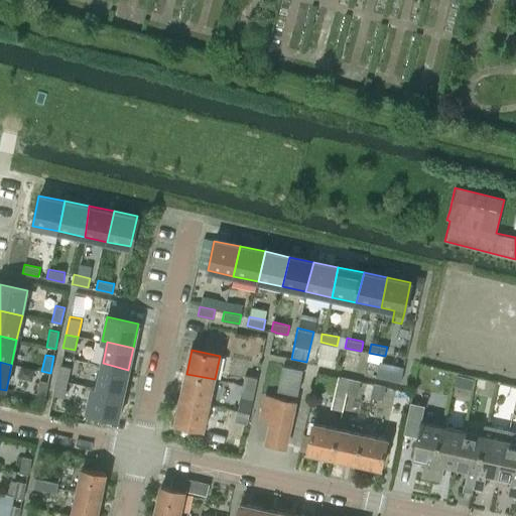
[(103,363),(97,390),(123,394),(128,370),(103,363)]
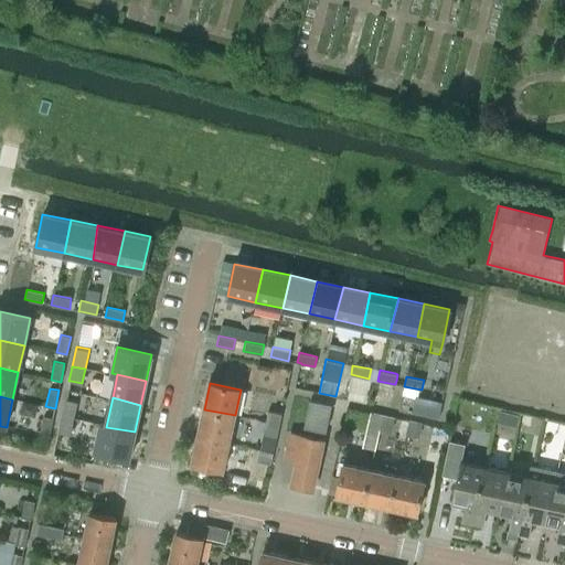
[(64,398),(60,417),(62,417),(73,419),(74,417),(76,405),(77,401),(66,398),(64,398)]
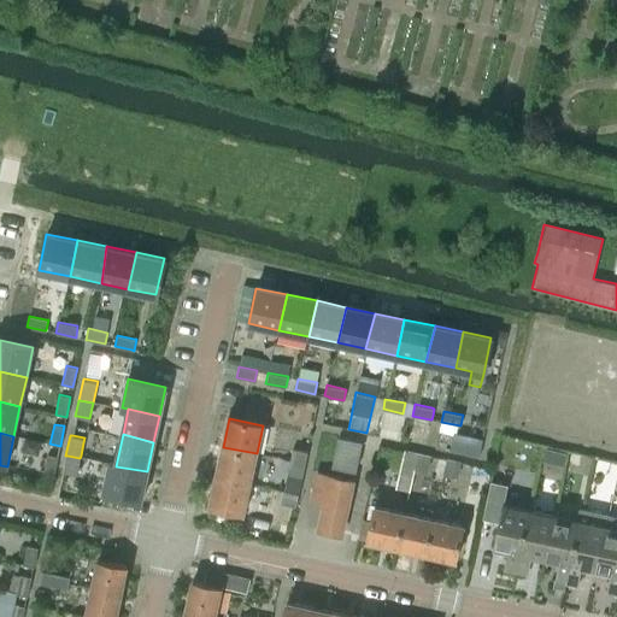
[(339,438),(333,465),(357,470),(363,444),(363,441),(339,436),(339,438)]
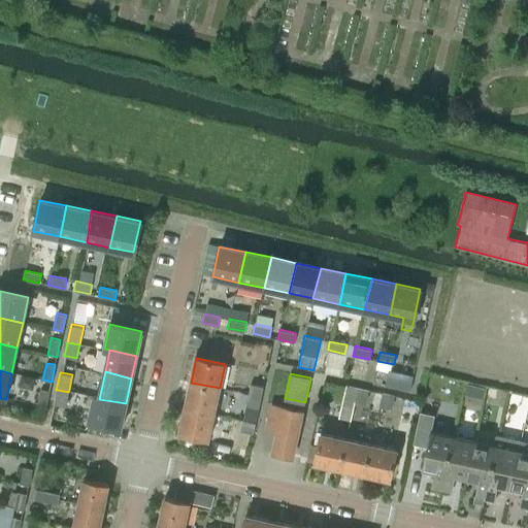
[(191,383),(186,408),(215,414),(220,388),(191,383)]
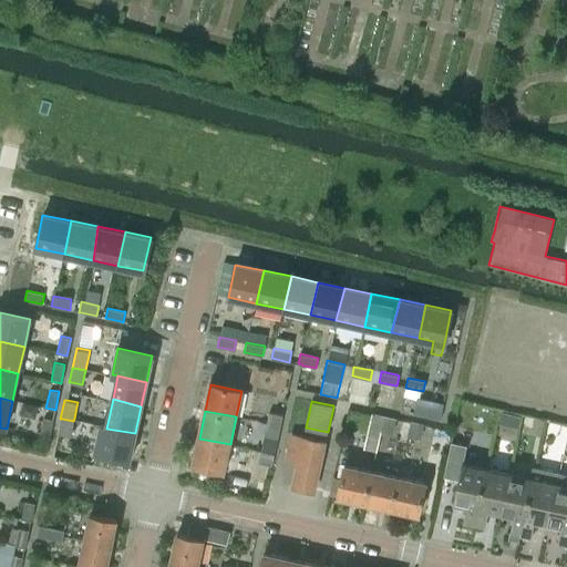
[(268,411),(266,424),(281,426),(284,414),(268,411)]
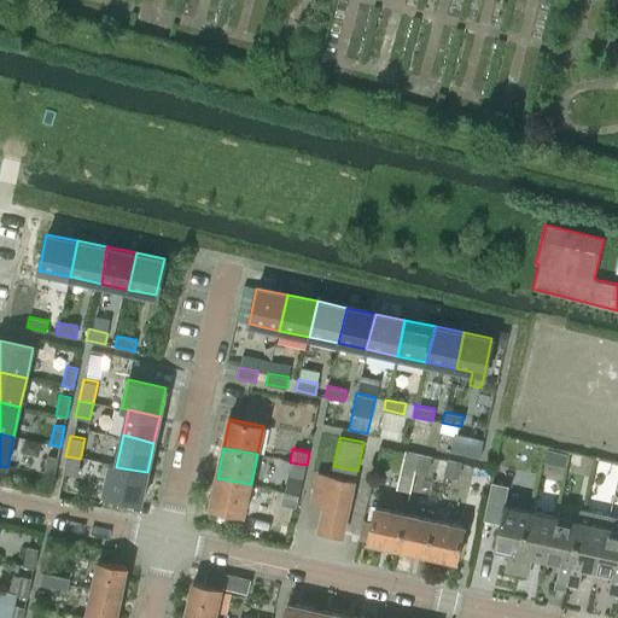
[(403,453),(396,489),(410,493),(415,470),(418,455),(419,454),(404,450),(403,453)]
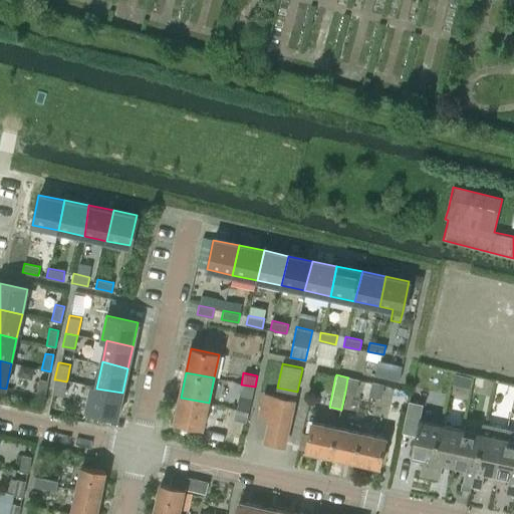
[(39,377),(36,394),(37,395),(45,396),(47,382),(48,379),(39,377)]
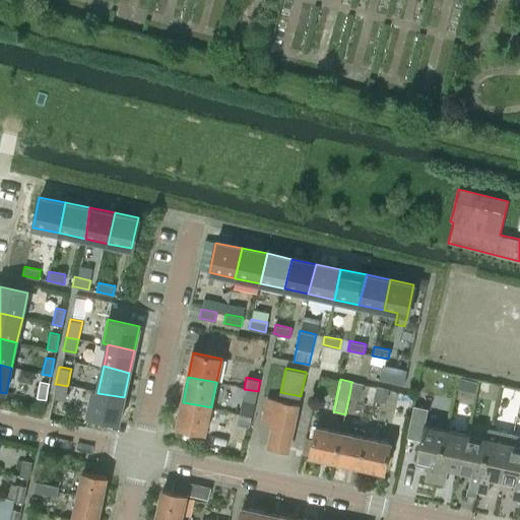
[(351,383),(349,395),(361,397),(364,386),(364,384),(352,382),(351,383)]
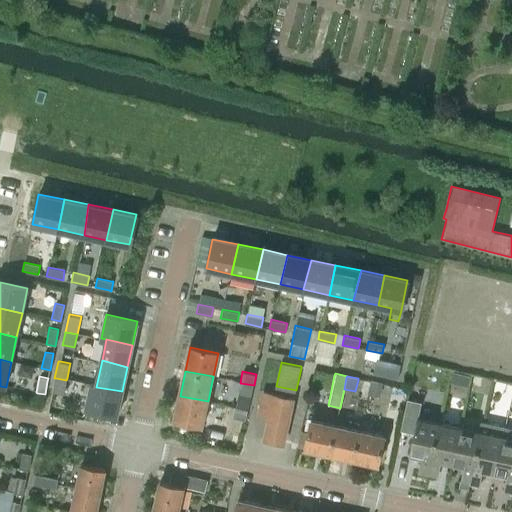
[(472,378),(472,382),(475,384),(478,384),(480,382),(480,379),(478,376),(475,376),(472,378)]
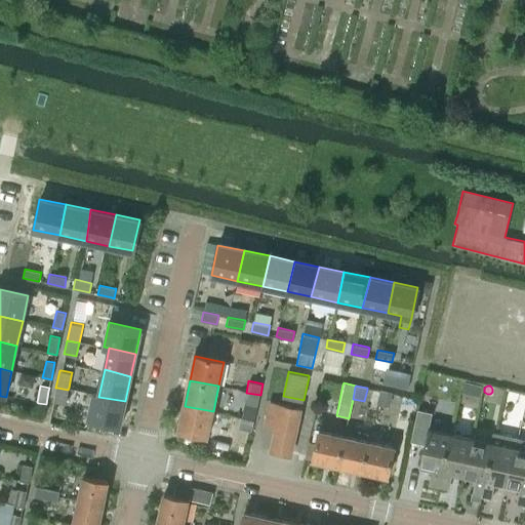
[(55,388),(53,401),(55,401),(66,403),(67,396),(68,390),(57,388),(55,388)]
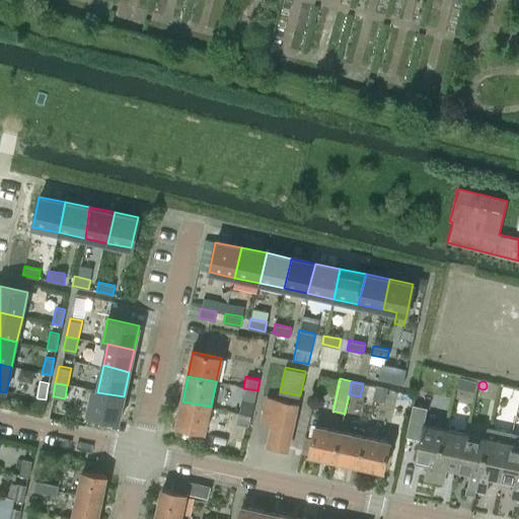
[(375,387),(372,399),(373,399),(385,402),(387,391),(387,390),(388,389),(375,386),(375,387)]
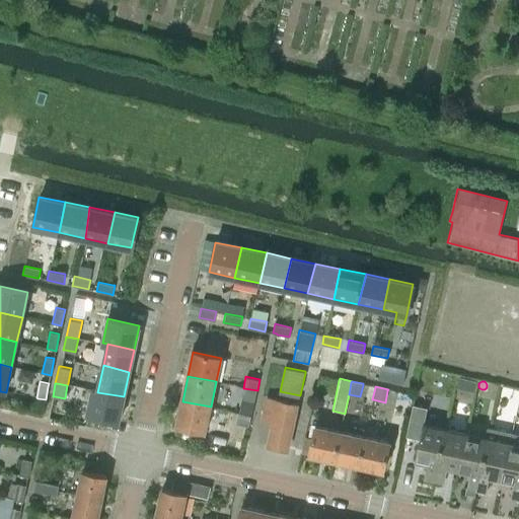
[(255,402),(257,390),(243,388),(240,399),(255,402)]
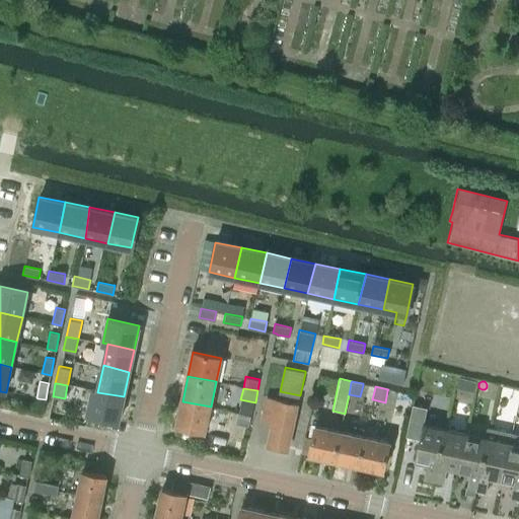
[(118,423),(124,396),(97,392),(92,391),(87,416),(118,423)]
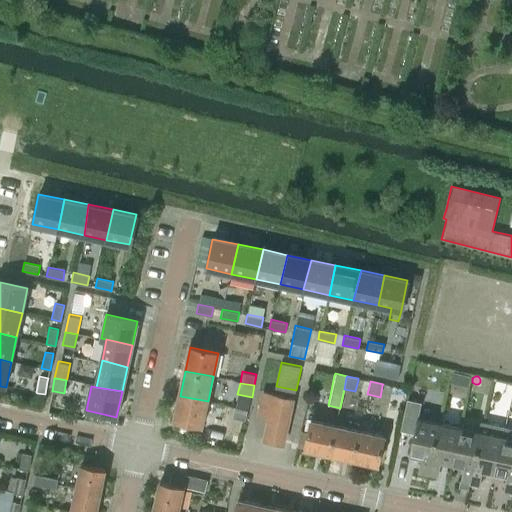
[(270,417),(265,441),(284,445),(294,400),(264,393),(259,415),(270,417)]
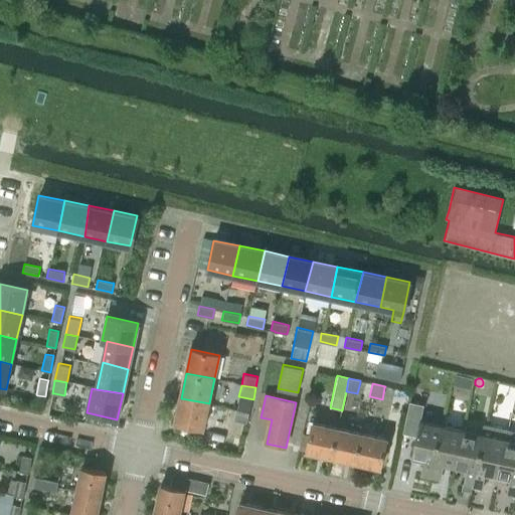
[(203,428),(209,403),(181,398),(175,422),(203,428)]
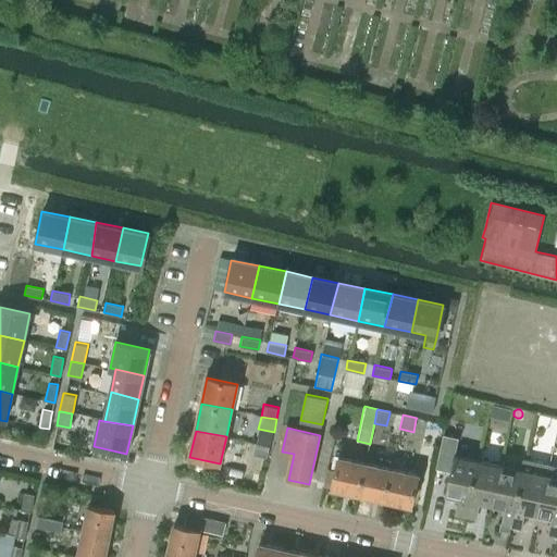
[(252,458),(268,461),(271,447),(256,444),(252,458)]
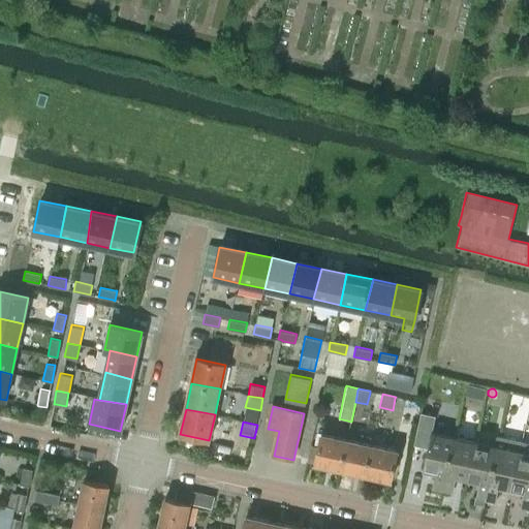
[(432,489),(442,491),(455,431),(453,431),(450,435),(431,431),(423,469),(436,472),(432,489)]
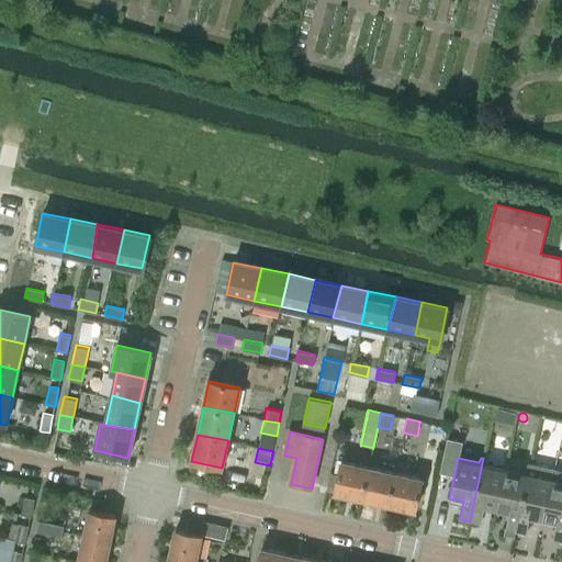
[(483,458),(470,521),(480,524),(484,506),(496,508),(505,469),(485,464),(485,459),(483,458)]
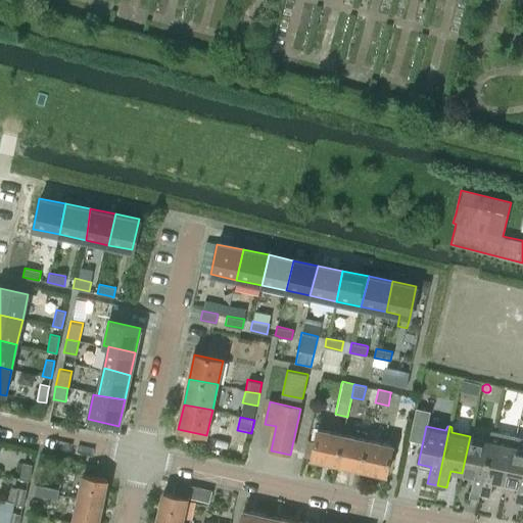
[(318,430),(312,458),(312,460),(338,465),(345,436),(318,430)]
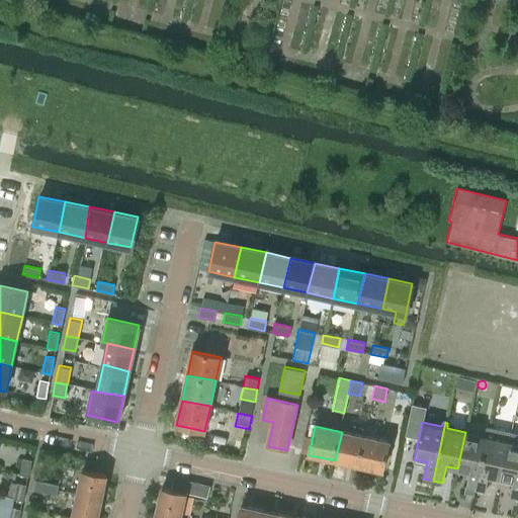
[(465,432),(457,468),(469,471),(466,488),(465,493),(475,495),(476,490),(490,427),(486,426),(484,436),(465,432)]
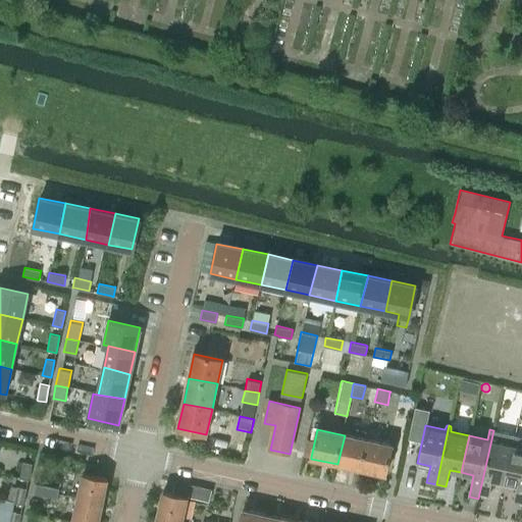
[(493,430),(479,493),(488,496),(492,479),(505,481),(515,434),(493,430)]
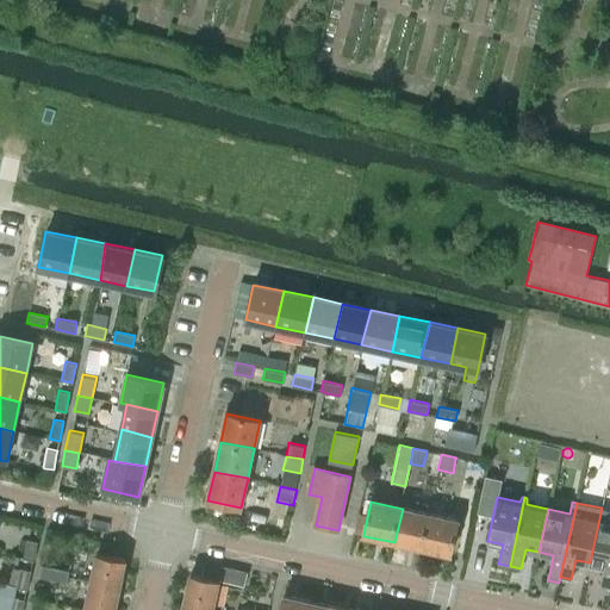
[(609,509),(602,508),(590,562),(604,566),(599,585),(609,586),(609,509)]
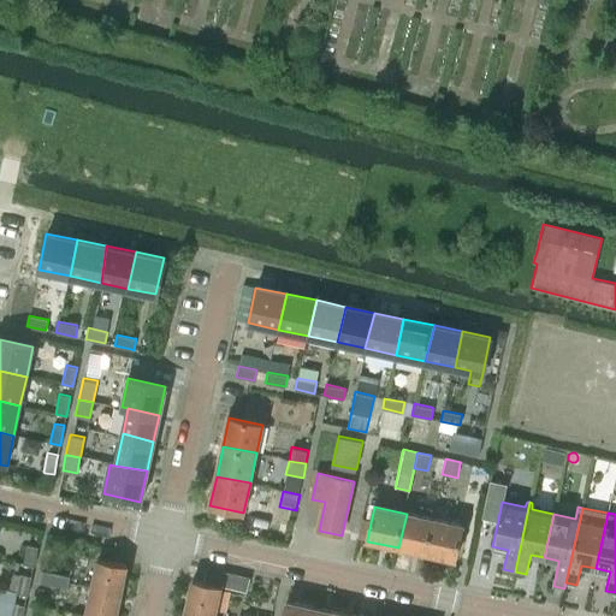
[(407,514),(398,548),(428,555),(436,520),(407,514)]
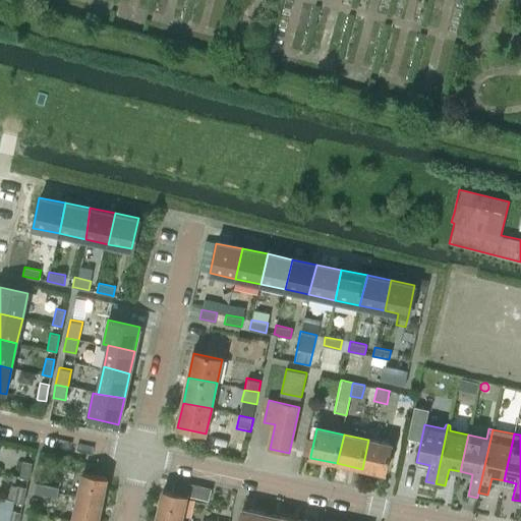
[(368,440),(362,469),(384,473),(390,445),(368,440)]
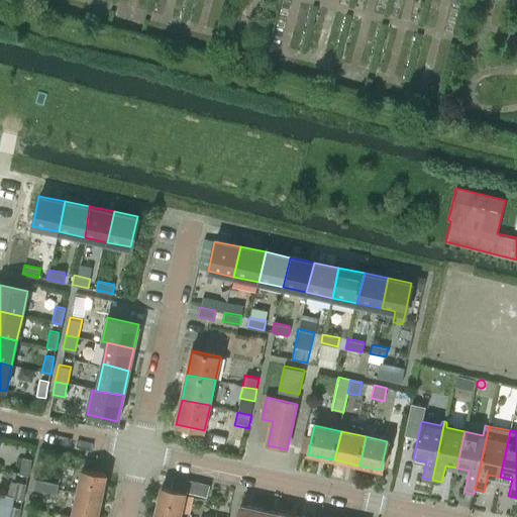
[(22,456),(19,473),(28,475),(28,474),(31,461),(31,458),(22,456)]
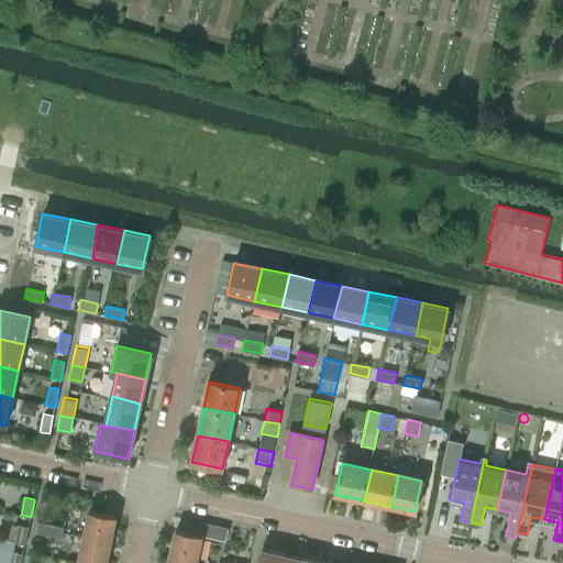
[(89,512),(84,538),(110,542),(116,518),(89,512)]
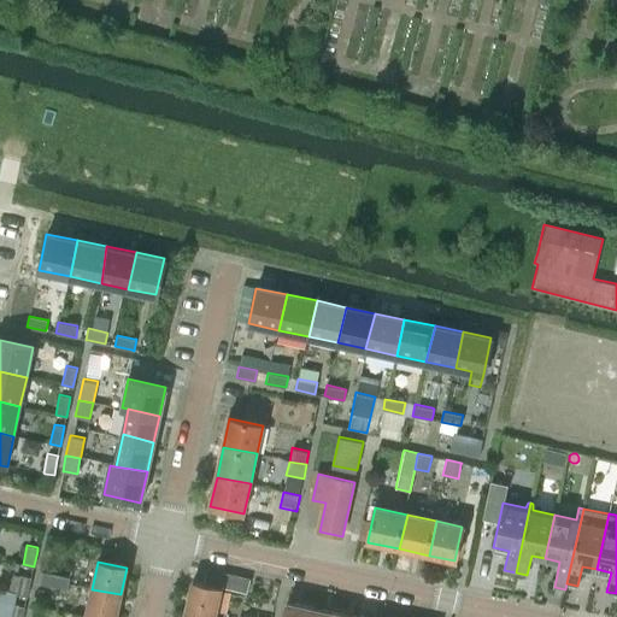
[(193,583),(187,609),(215,616),(221,589),(222,587),(244,592),(246,579),(205,570),(203,582),(193,581),(193,583)]
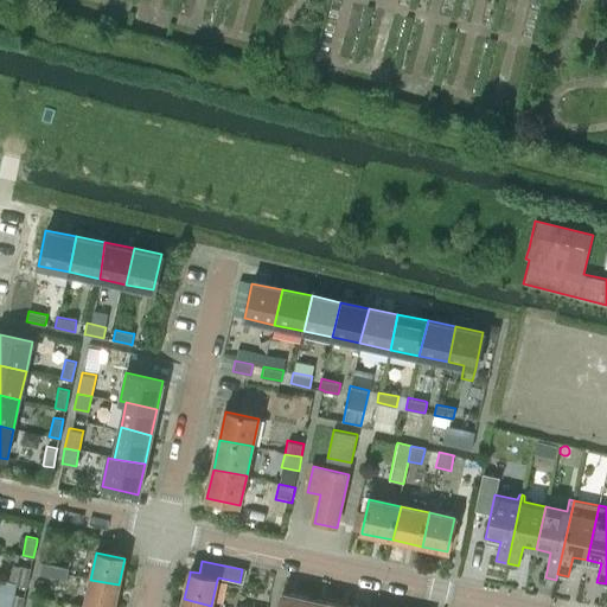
[(42,564),(40,574),(53,576),(56,564),(43,562),(42,564)]
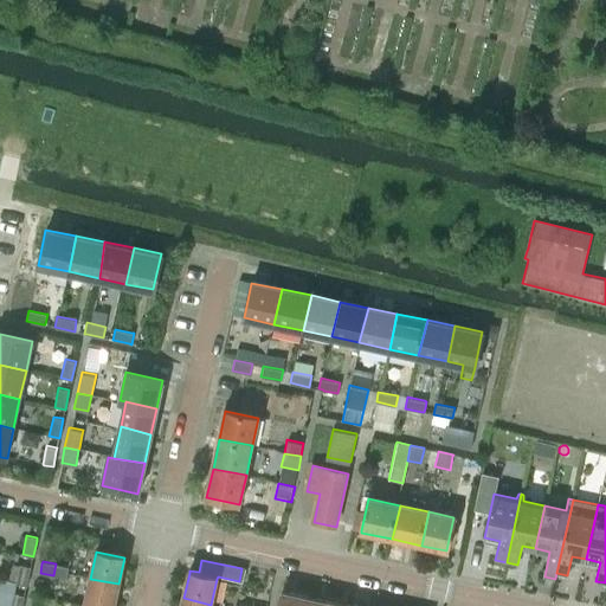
[(56,563),(53,575),(66,579),(69,567),(56,563)]
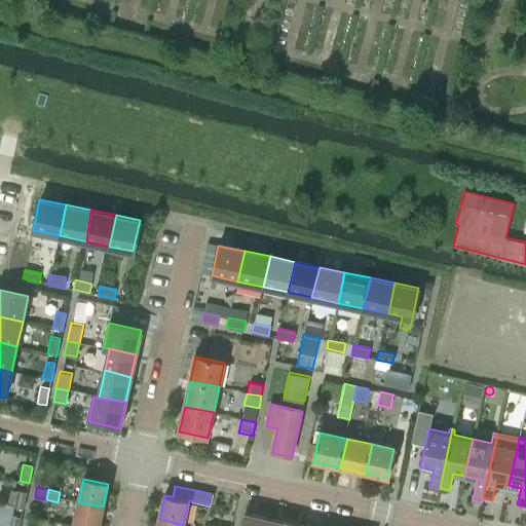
[(14,503),(13,506),(24,509),(27,492),(17,490),(14,503)]
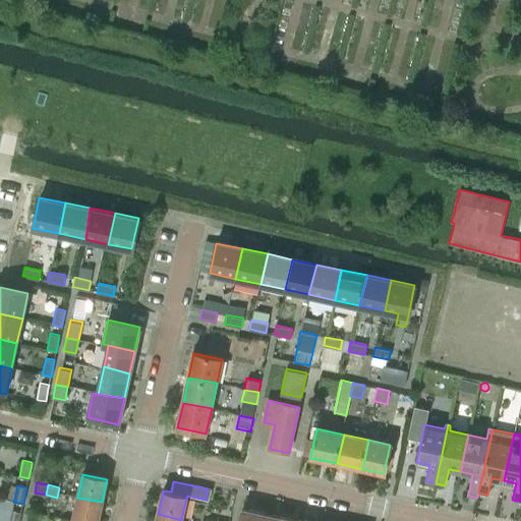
[(77,498),(72,520),(78,520),(97,520),(102,502),(77,498)]
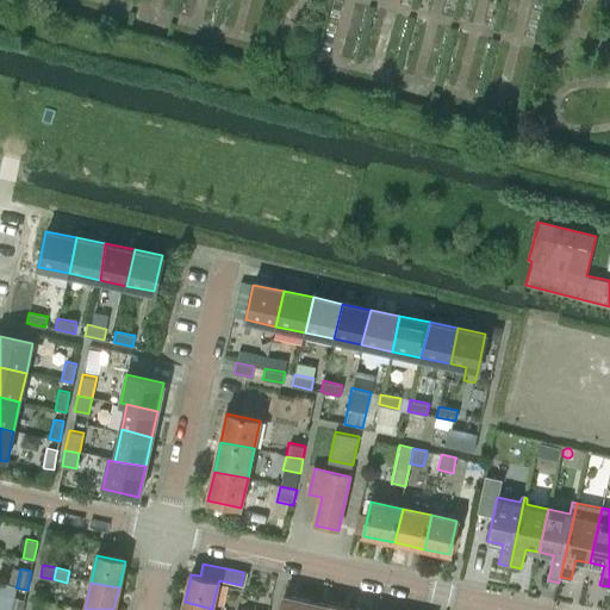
[(284,595),(280,609),(312,609),(315,602),(284,595)]
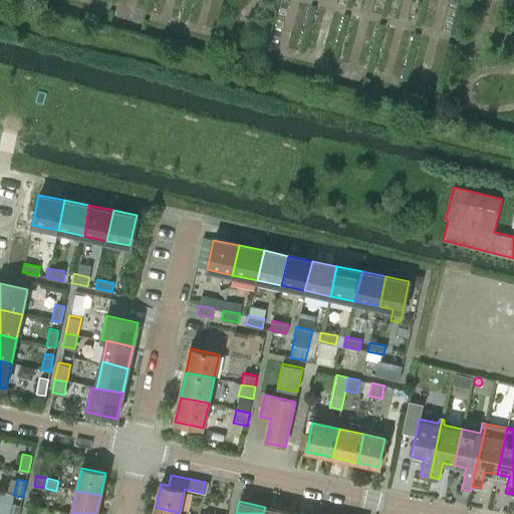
[(8,513),(18,513),(21,505),(11,503),(8,513)]
